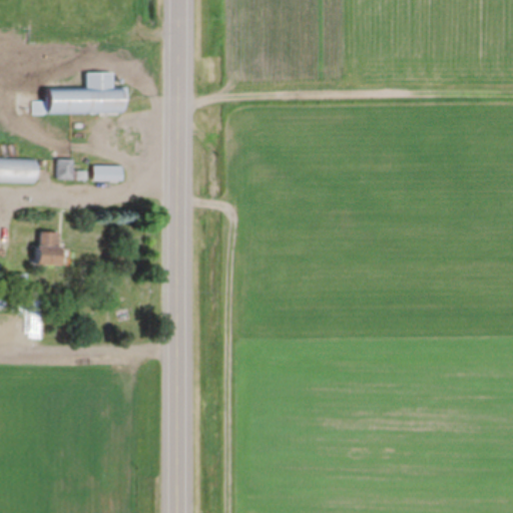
[(33,112),(125,112),(126,86),(113,86),(113,71),(85,71),(85,86),(49,86),(49,100),(33,100),(33,112)]
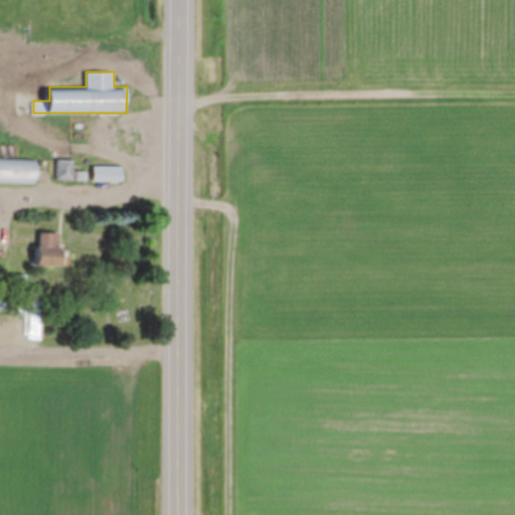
[(0,181),(36,182),(37,158),(0,156),(0,181)]
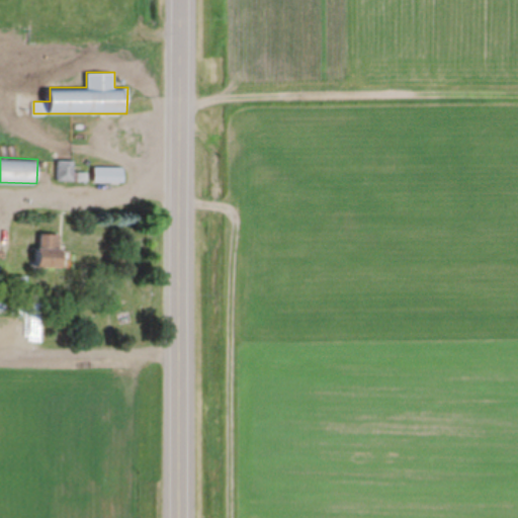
[(75,159),(58,159),(58,180),(88,180),(88,172),(75,172),(75,159)]
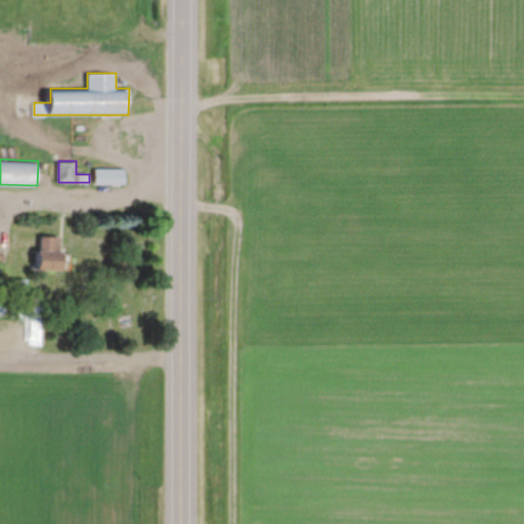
[(126,170),(95,170),(95,183),(126,183),(126,170)]
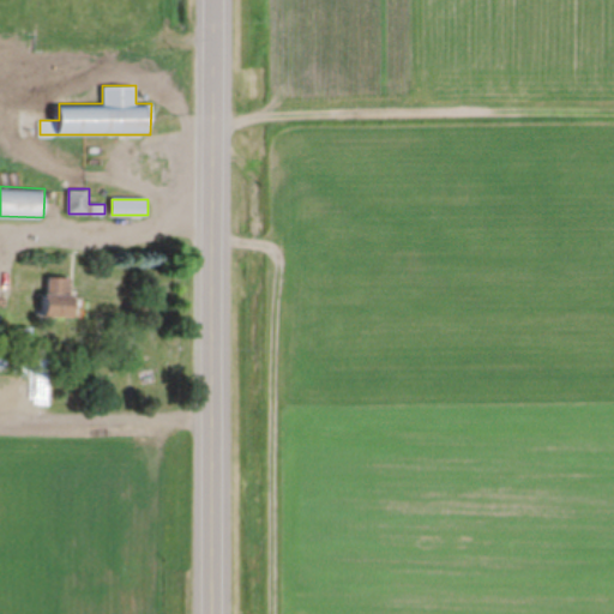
[(46,317),(73,317),(73,277),(46,277),(46,317)]
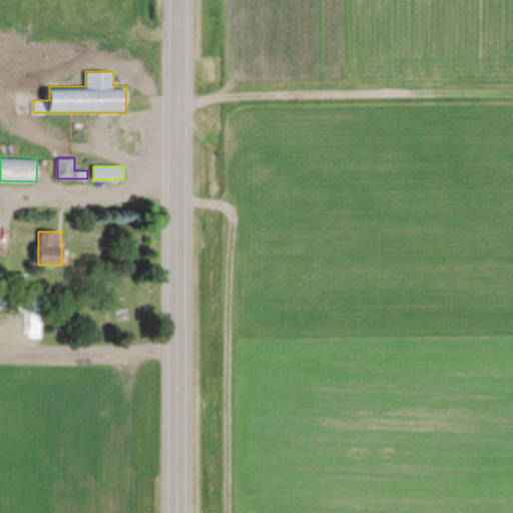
[(0,333),(9,333),(9,319),(1,319),(1,307),(0,307),(0,333)]
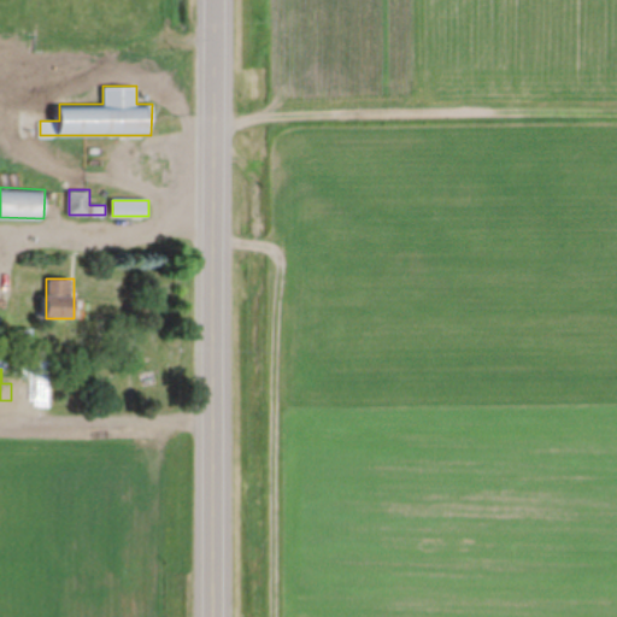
[(89,372),(89,386),(109,386),(109,372),(89,372)]
